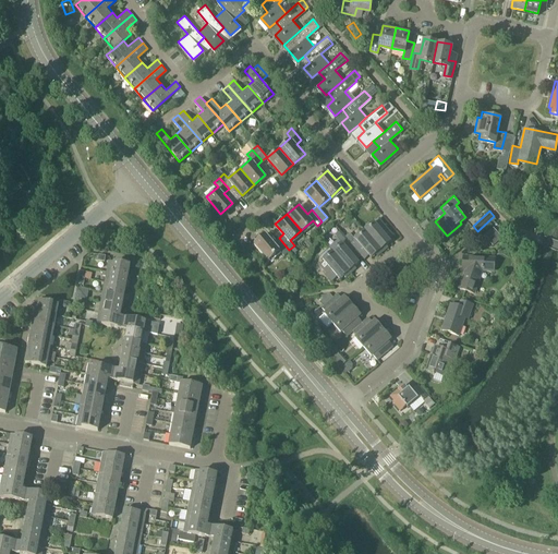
[(379,217),(365,229),(383,250),(387,245),(386,243),(390,240),(385,232),(389,229),(379,217)]
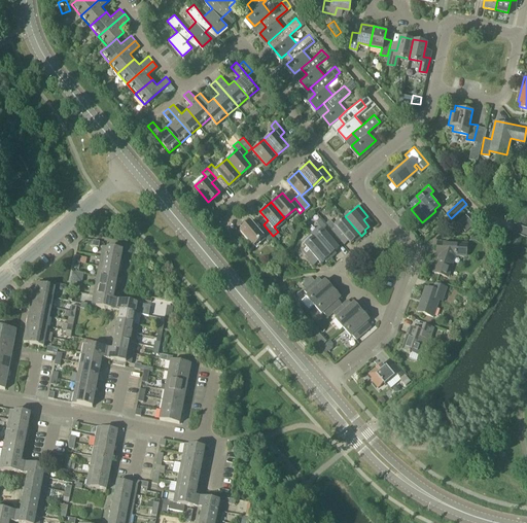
[(465,230),(473,223),(465,213),(457,219),(465,230)]
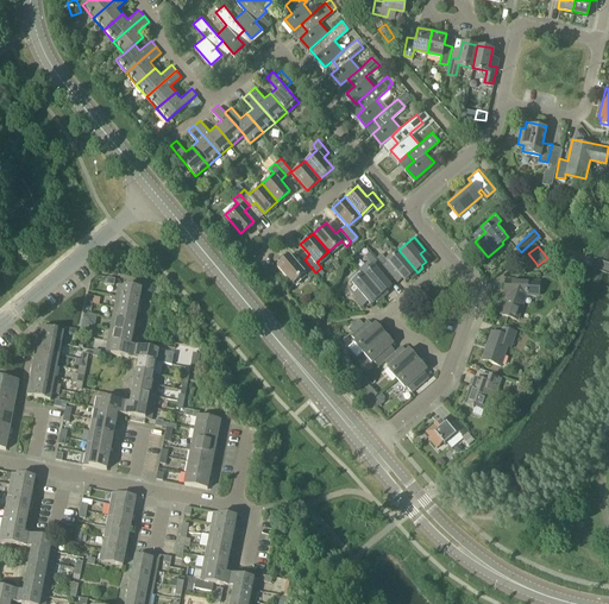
[(399,250),(383,263),(390,272),(394,276),(399,272),(405,280),(409,275),(412,277),(418,272),(399,250)]
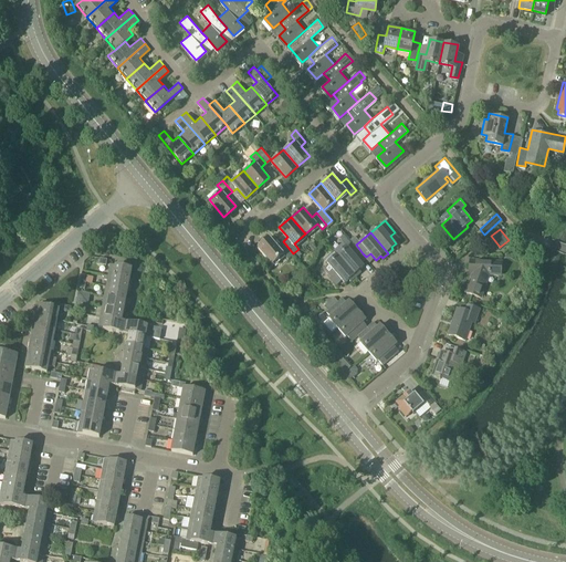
[(278,246),(270,236),(258,246),(272,262),(283,252),(287,258),(293,253),(283,241),(278,246)]
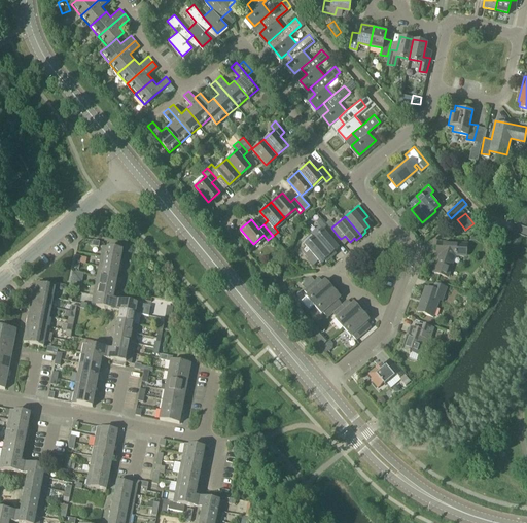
[(328,224),(315,237),(330,255),(336,251),(335,250),(339,246),(334,240),(338,236),(331,228),(328,224)]
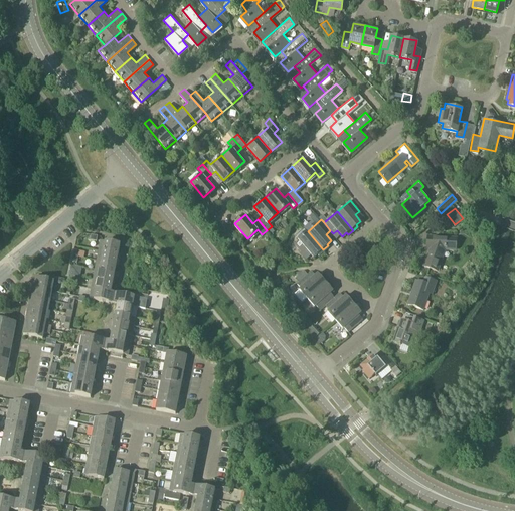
[(444,230),(453,226),(449,219),(441,224),(444,230)]
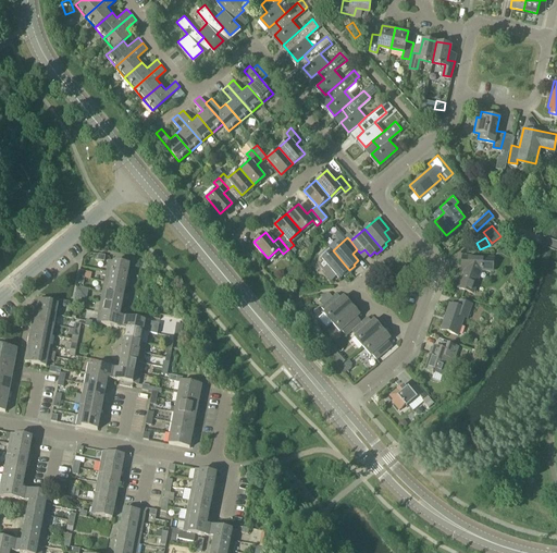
[(333,250),(323,258),(318,262),(327,274),(333,270),(338,277),(343,273),(345,274),(349,270),(333,250)]
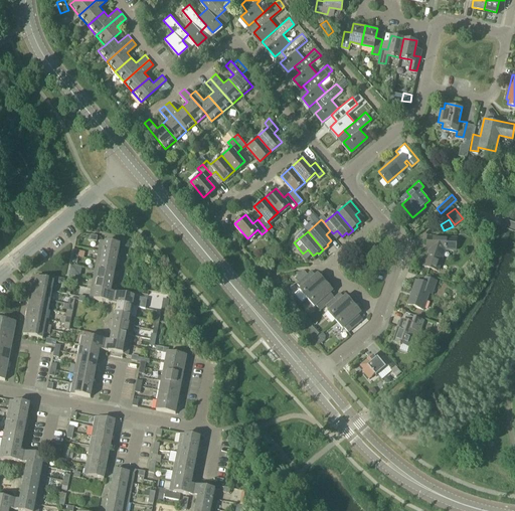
[(455,247),(456,236),(427,234),(427,242),(430,242),(430,246),(423,264),(437,268),(445,247),(455,247)]
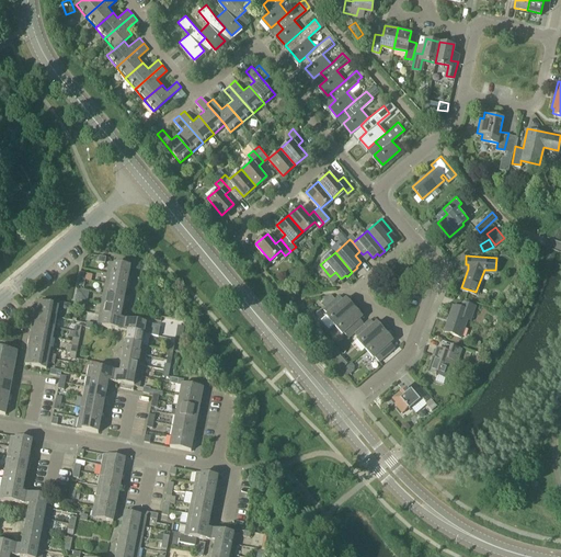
[(109,260),(106,271),(128,275),(130,264),(109,260)]
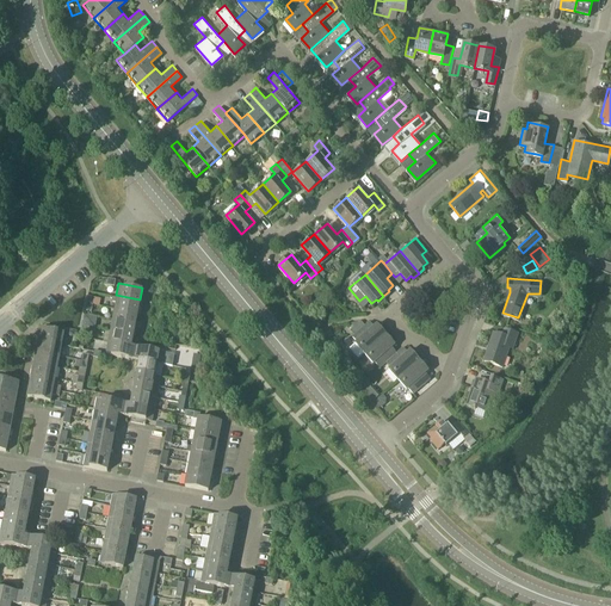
[(116,300),(115,305),(137,310),(140,300),(116,295),(112,294),(112,298),(116,300)]
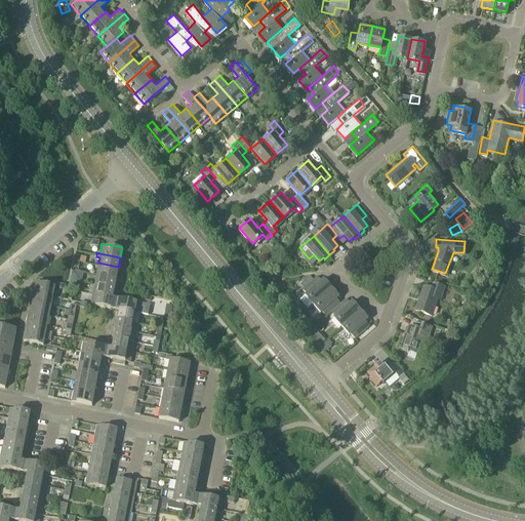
[(98,263),(96,273),(116,277),(118,267),(98,263)]
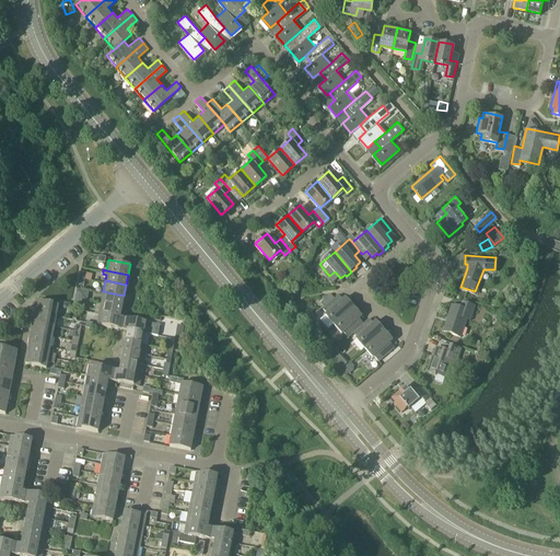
[(103,291),(101,301),(121,305),(124,296),(103,291)]
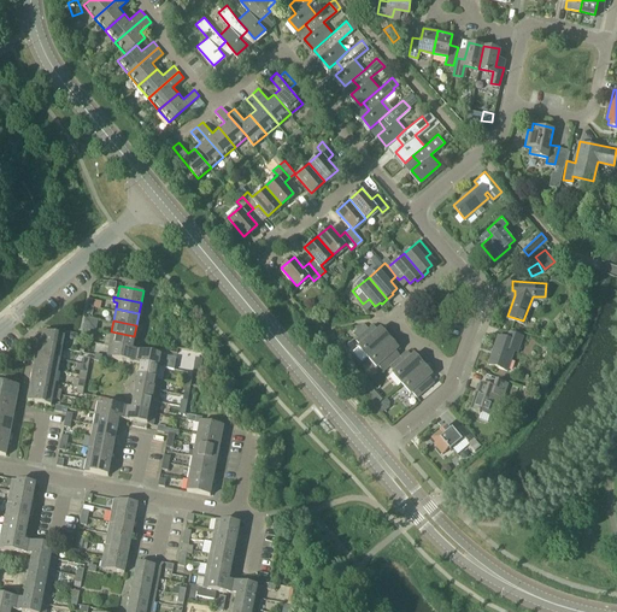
[(356,337),(359,342),(360,343),(353,349),(363,360),(369,354),(369,353),(392,334),(386,328),(385,330),(380,324),(372,331),(368,327),(356,337)]
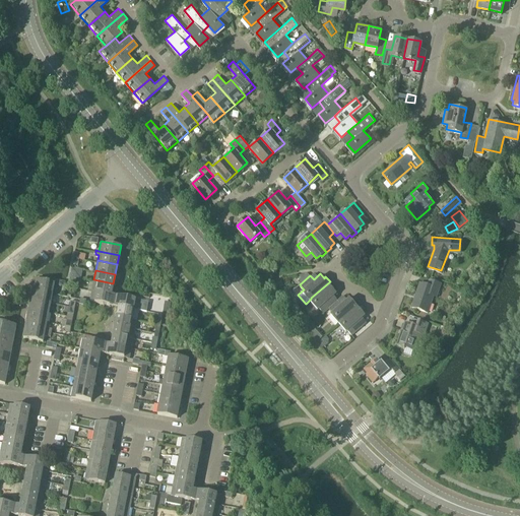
[(35,277),(33,287),(52,292),(54,281),(35,277)]
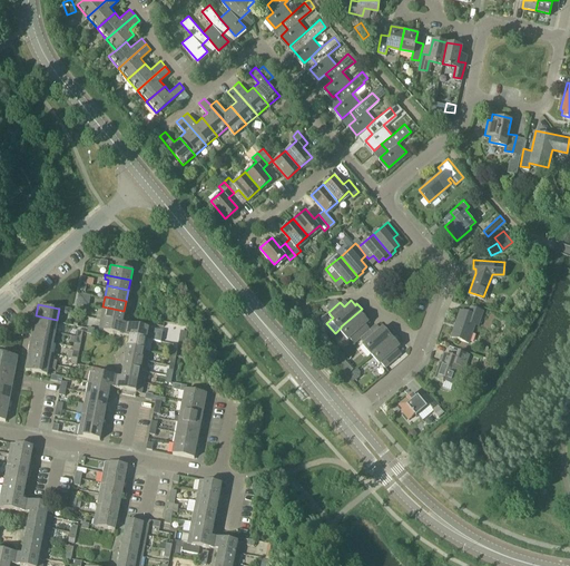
[(480,316),(482,310),(470,305),(468,311),(460,309),(451,334),(469,341),(477,315),(480,316)]
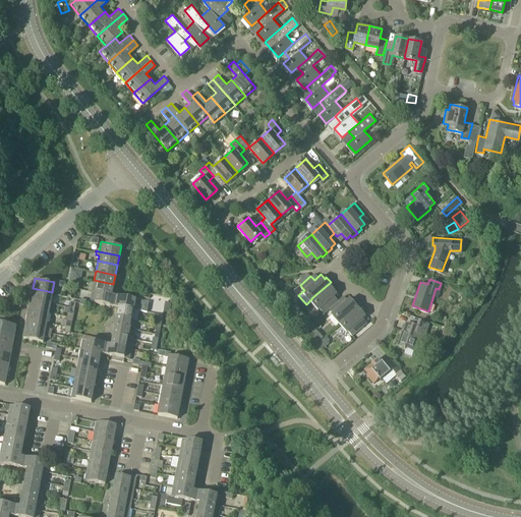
[(94,280),(92,290),(112,293),(113,284),(94,280)]
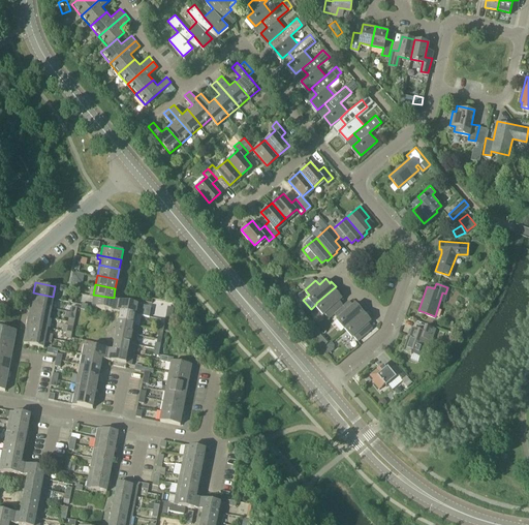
[(340,291),(336,286),(316,303),(316,304),(329,316),(334,312),(339,307),(336,303),(342,297),(338,292),(340,291)]
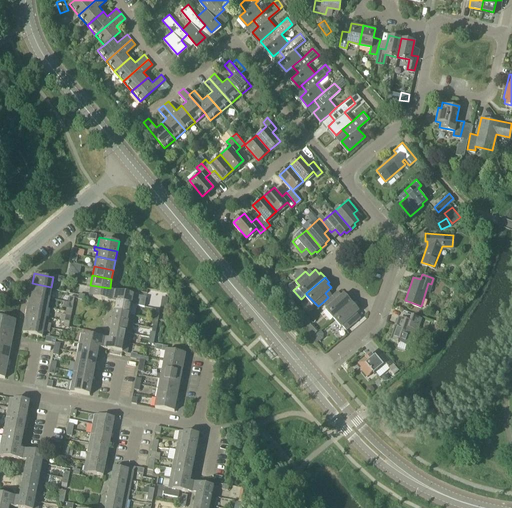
[(32,283),(30,292),(49,296),(51,287),(32,283)]
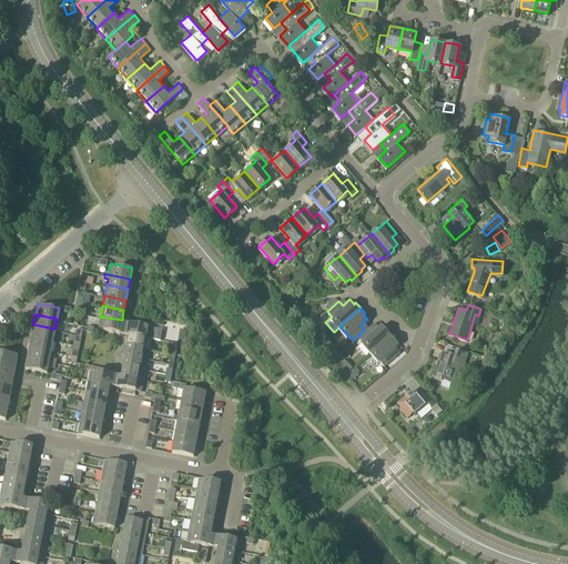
[(122,320),(100,316),(98,328),(120,331),(122,320)]
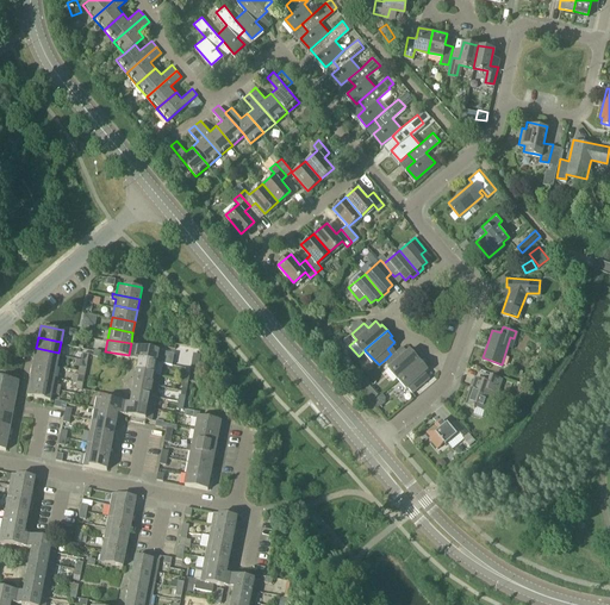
[(141,345),(139,357),(162,361),(165,349),(141,345)]
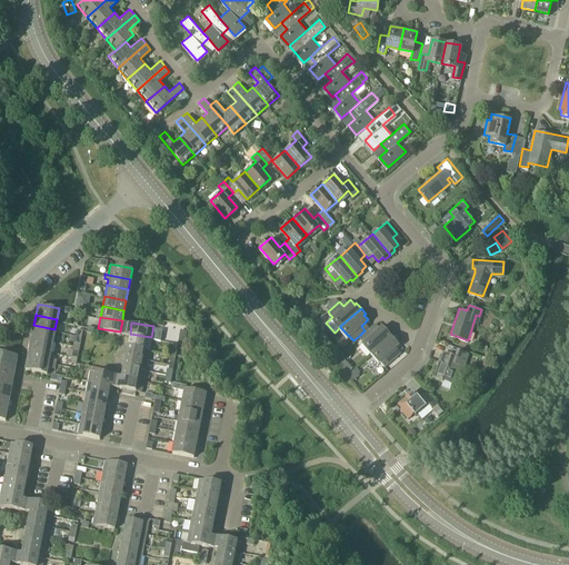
[(375,329),(371,325),(365,330),(359,336),(371,350),(392,333),(388,327),(386,328),(381,324),(375,329)]
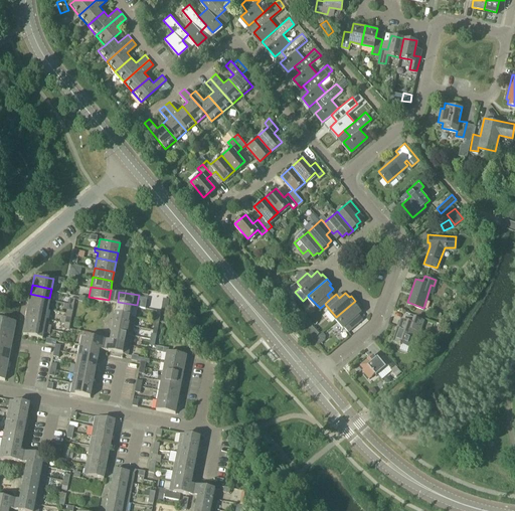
[(30,294),(28,304),(48,308),(49,298),(30,294)]
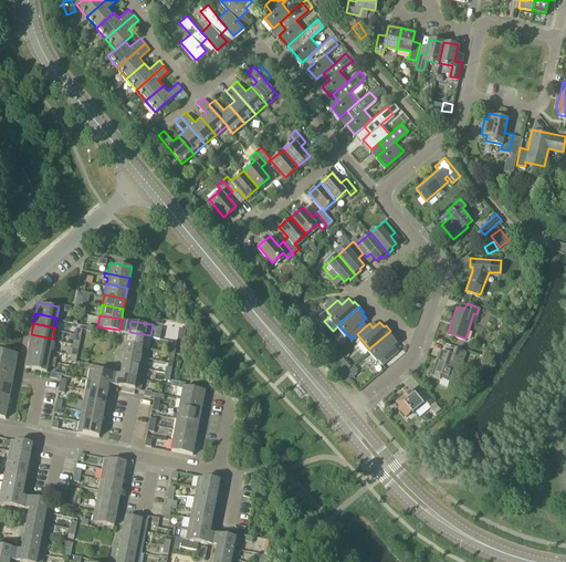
[(390,331),(369,349),(383,363),(394,353),(390,349),(397,342),(392,337),(395,336),(390,331)]
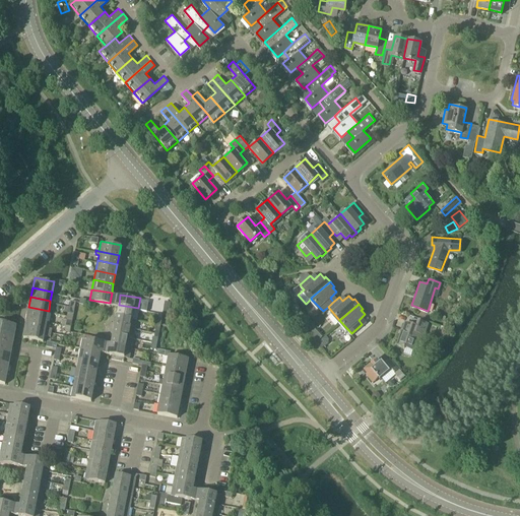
[(119,305),(117,314),(136,318),(138,308),(119,305)]
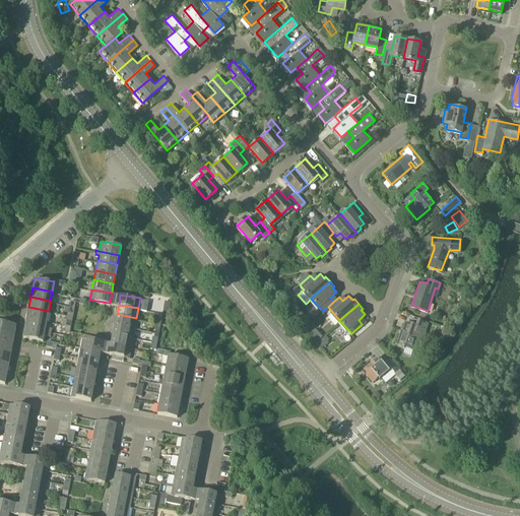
[(28,307),(26,316),(47,320),(49,311),(28,307)]
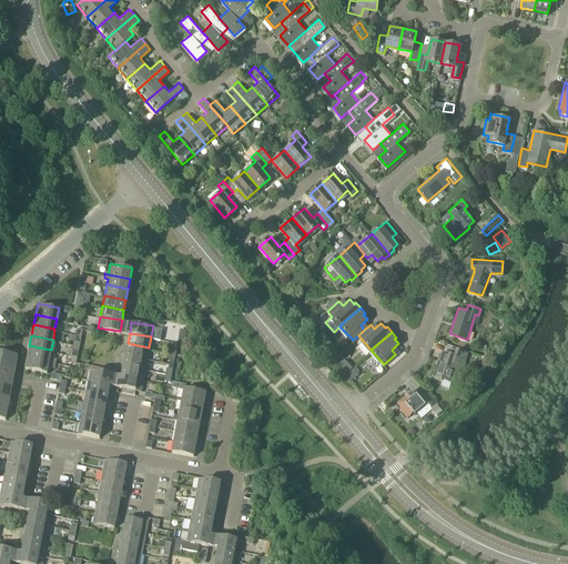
[(128,343),(125,353),(146,358),(149,348),(128,343)]
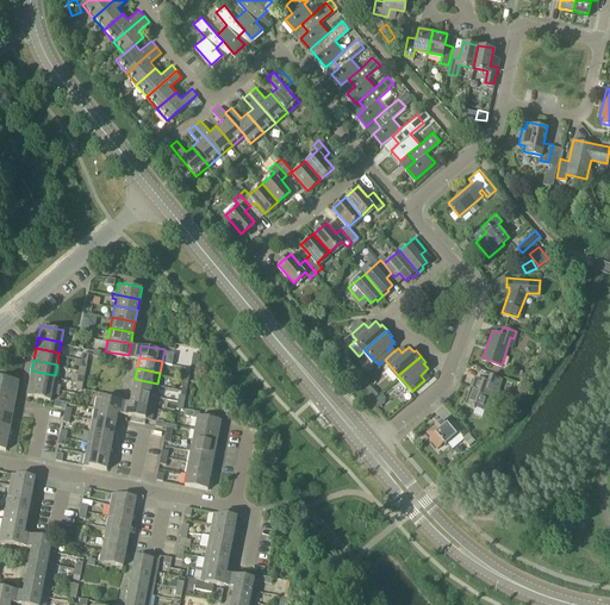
[(31,370),(29,382),(61,388),(61,384),(54,381),(55,375),(31,370)]
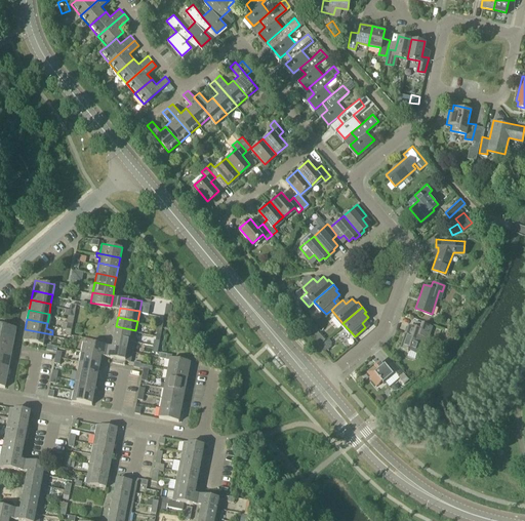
[(428,336),(432,325),(415,319),(413,325),(409,324),(401,346),(417,352),(422,334),(428,336)]
